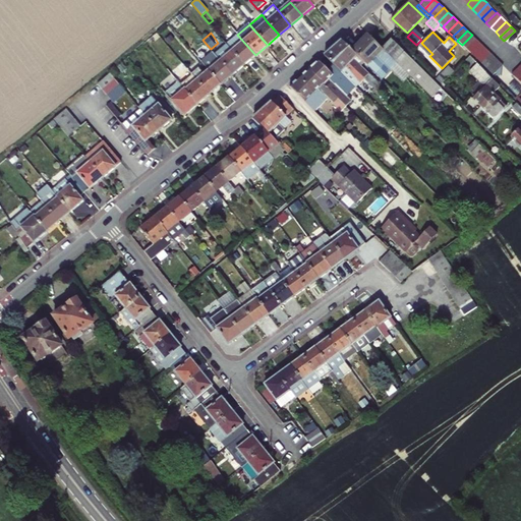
[(383,48),(367,34),(351,50),(366,65),(371,69),(382,79),(386,74),(392,80),(401,72),(406,77),(409,74),(397,63),(395,60),(383,48)]
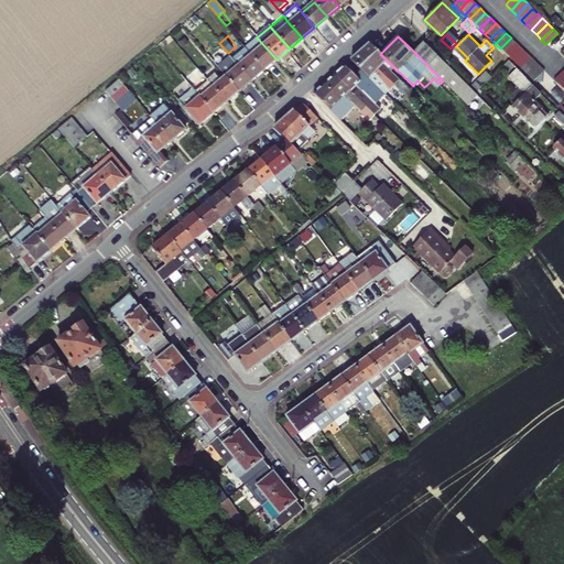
[(277,60),(257,38),(245,47),(263,71),(277,60)]
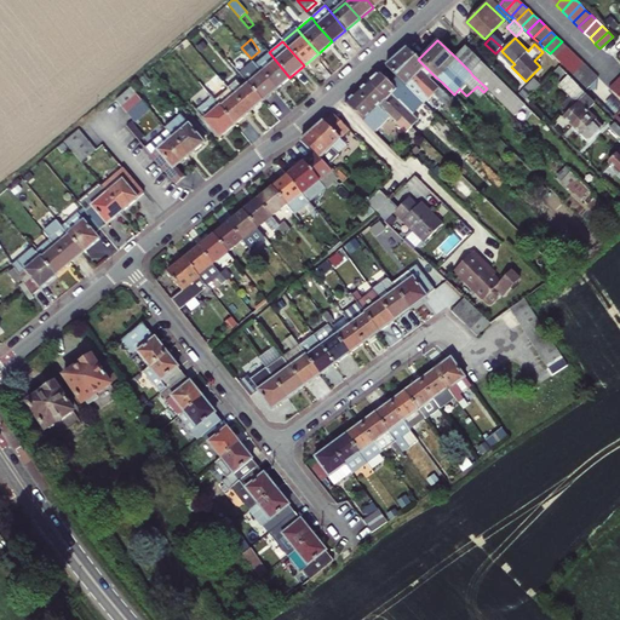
[(562,41),(550,53),(556,59),(567,47),(562,41)]
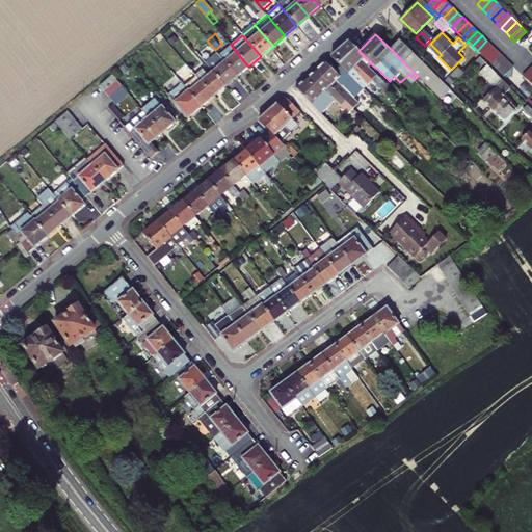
[(451,90),(399,40),(391,49),(403,61),(405,64),(418,76),(442,100),(451,90)]
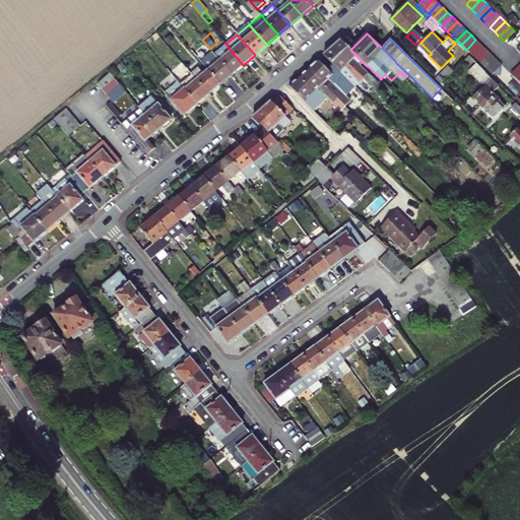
[(210,49),(202,40),(194,47),(201,56),(210,49)]
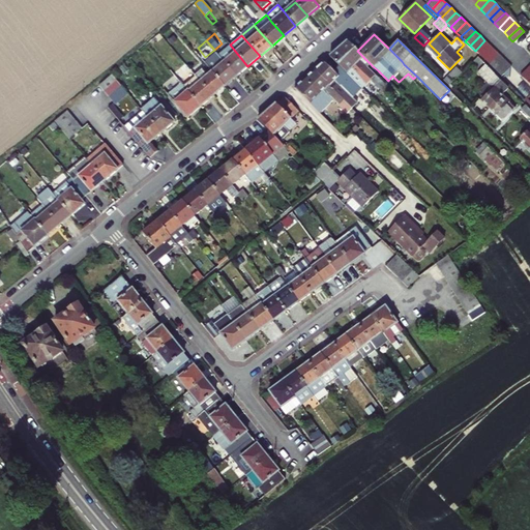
[(475,51),(479,55),(490,45),(484,40),(475,51)]
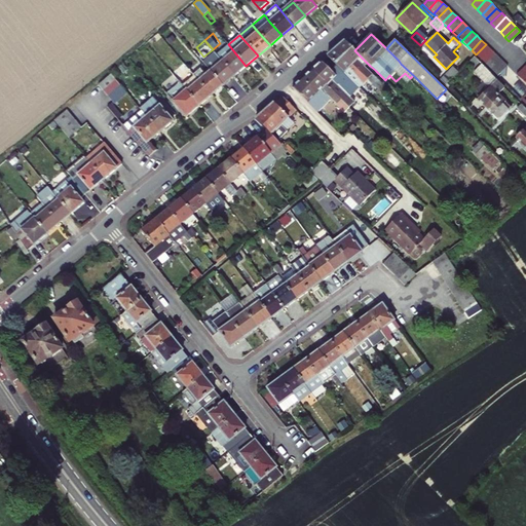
[(336,48),(368,78),(375,70),(370,66),(354,50),(345,41),(336,48)]
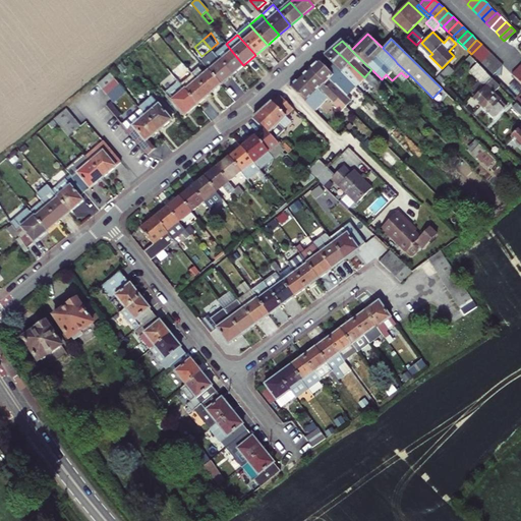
[(432,54),(421,43),(418,46),(429,56),(432,54)]
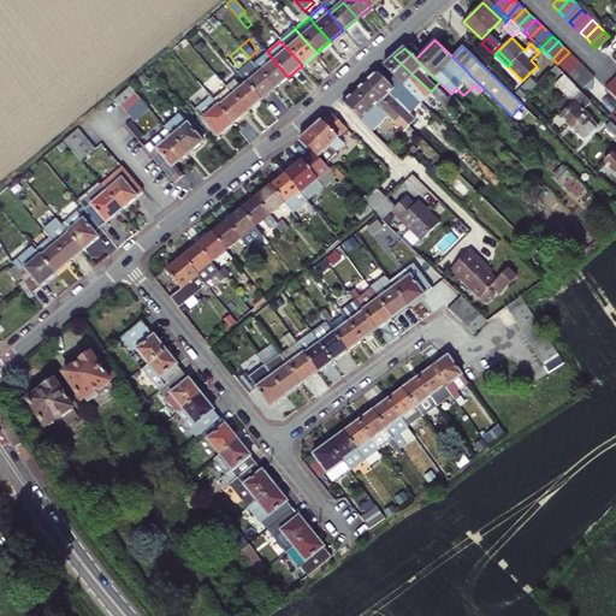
[(267,52),(254,64),(274,89),(288,77),(267,52)]
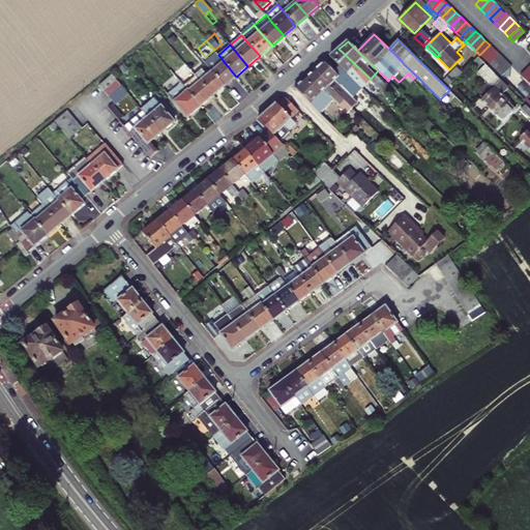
[(479,55),(484,59),(494,49),(490,45),(479,55)]
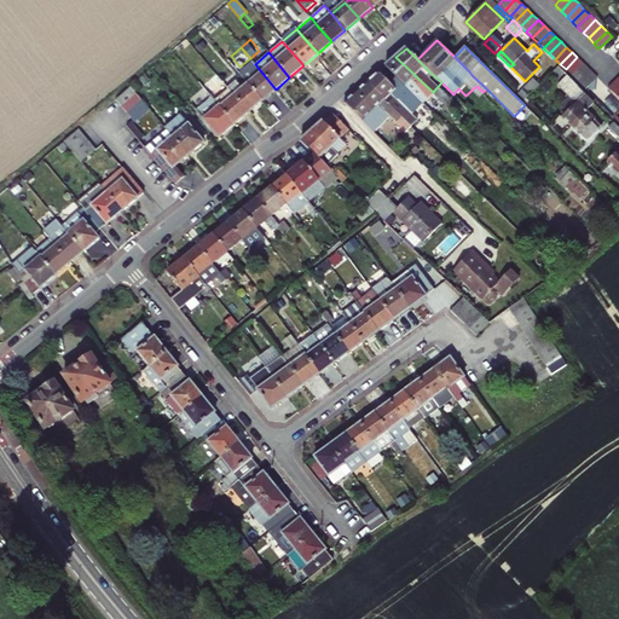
[(410,90),(423,103),(429,97),(433,92),(395,57),(386,67),(397,76),(410,90)]
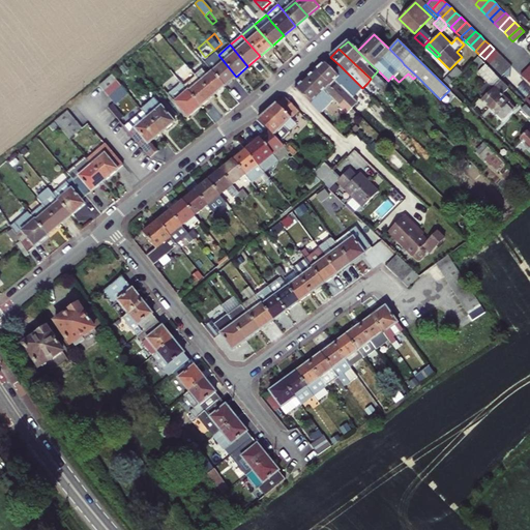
[(494,49),(484,59),(490,64),(499,55),(494,49)]
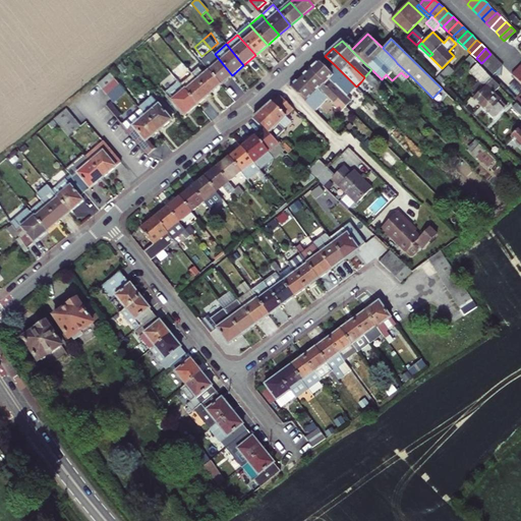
[(187,53),(179,60),(187,68),(194,62),(187,53)]
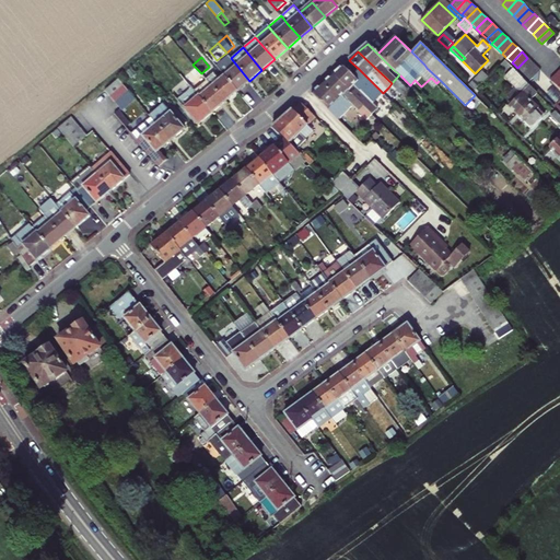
[(249,81),(231,58),(222,65),(229,72),(224,76),(237,91),(249,81)]
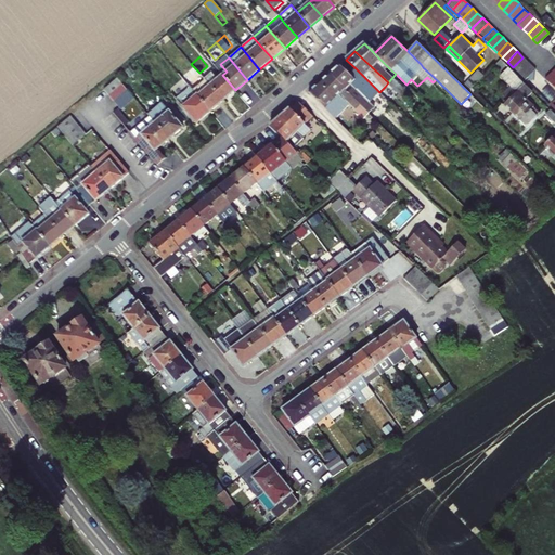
[(530,64),(523,57),(513,67),(519,74),(530,64)]
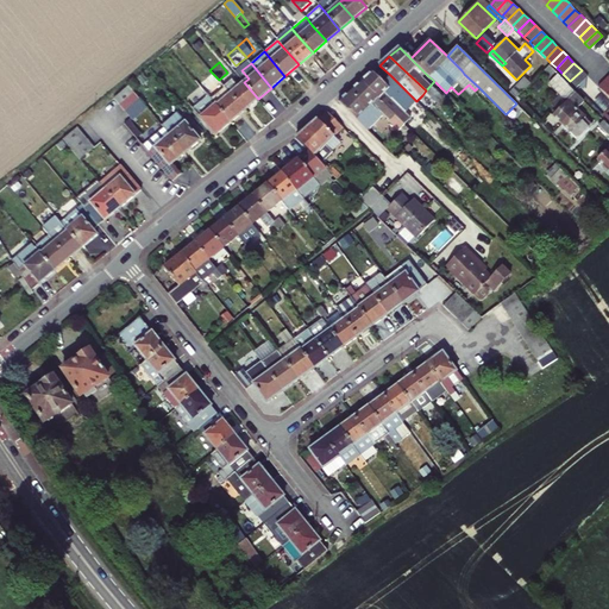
[(553,115),(562,124),(576,108),(584,101),(548,66),(542,73),(569,99),(553,115)]
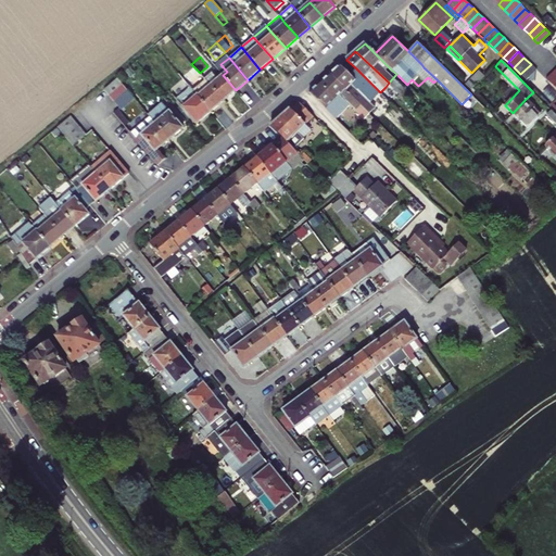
[(223,101),(210,86),(200,73),(191,64),(182,71),(191,80),(192,79),(203,91),(198,97),(211,112),(223,101)]
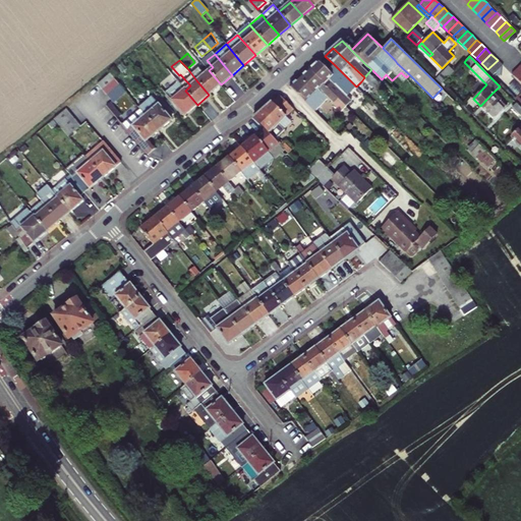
[(319,60),(308,69),(346,106),(351,101),(335,85),(345,75),(334,64),(329,69),(319,60)]
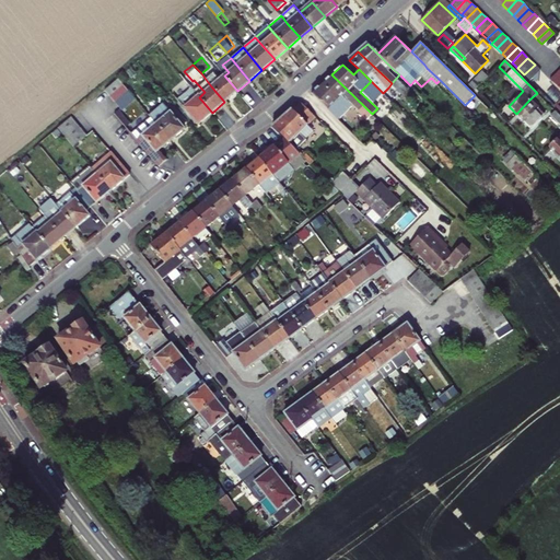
[(535,65),(524,74),(529,79),(540,69),(535,65)]
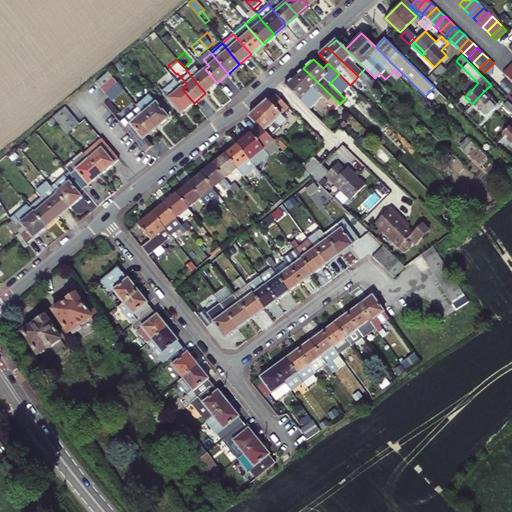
[(511,64),(503,74),(511,82),(511,64)]
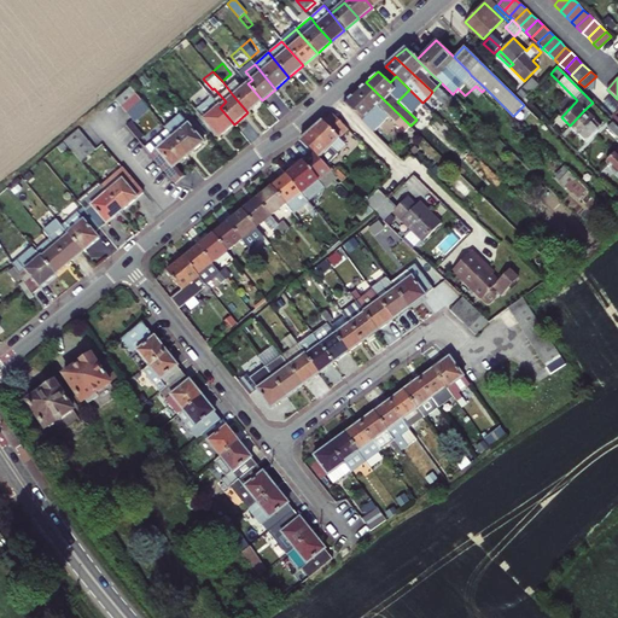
[(524,100),(538,86),(532,80),(518,94),(524,100)]
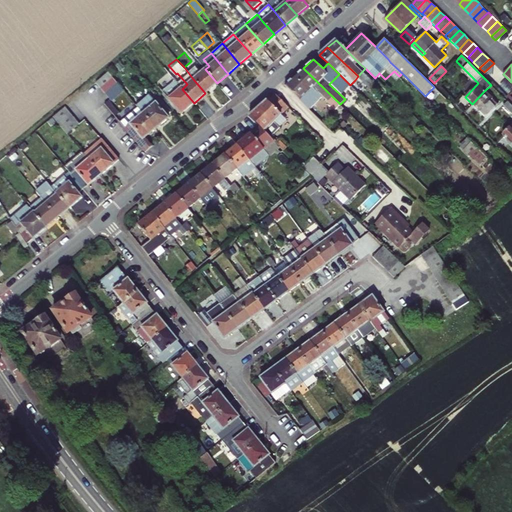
[(160,85),(171,76),(164,68),(153,77),(160,85)]
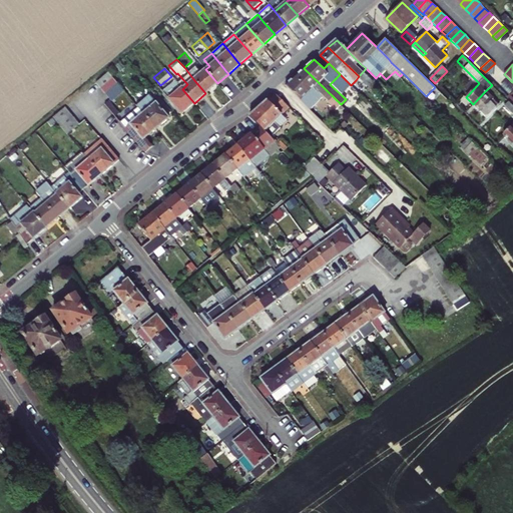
[(336,109),(341,104),(304,68),(285,85),(310,108),(322,95),(336,109)]
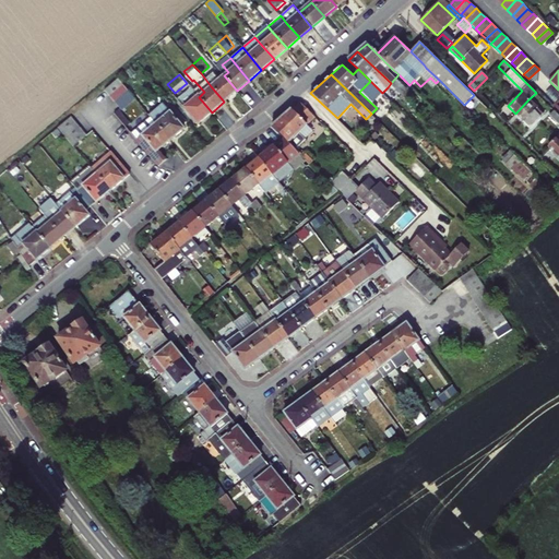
[(224,75),(211,86),(224,102),(237,91),(224,75)]
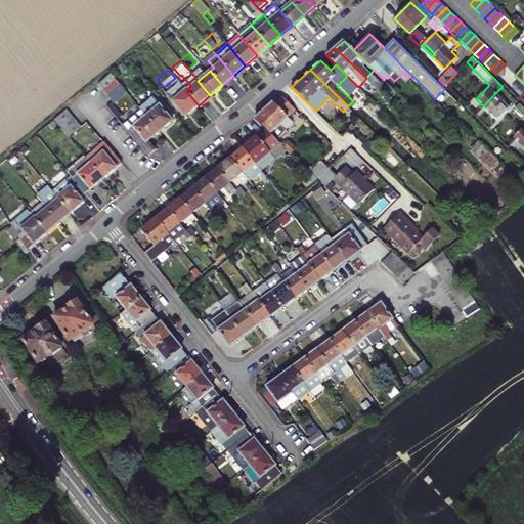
[(116,80),(111,74),(98,84),(102,89),(116,80)]
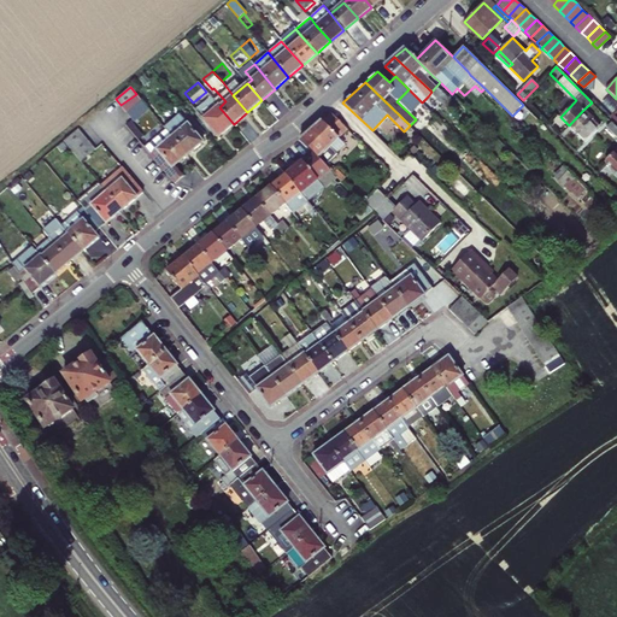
[(464,95),(457,88),(452,94),(459,101),(464,95)]
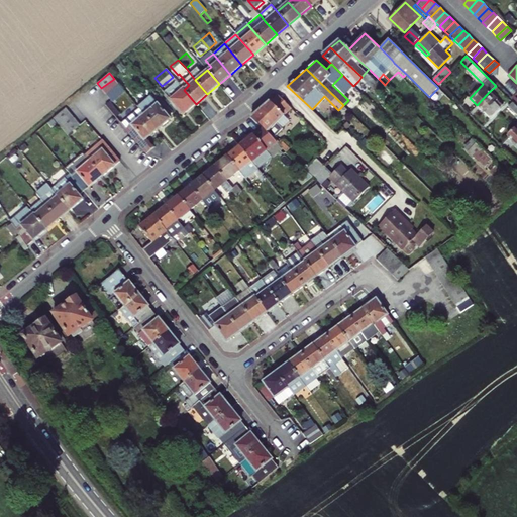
[(196,104),(184,90),(173,77),(162,86),(161,88),(183,114),(196,104)]
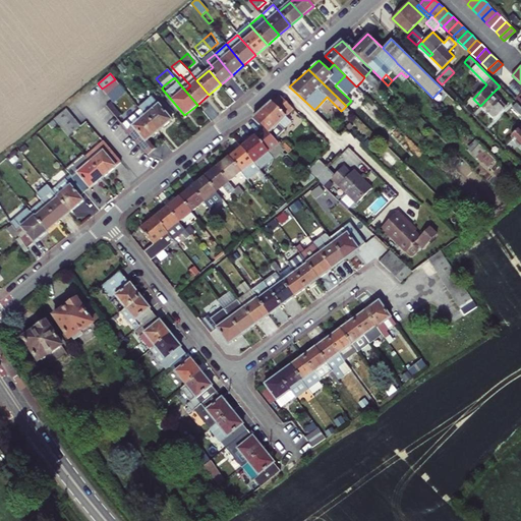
[(102,89),(107,96),(119,84),(115,79),(102,89)]
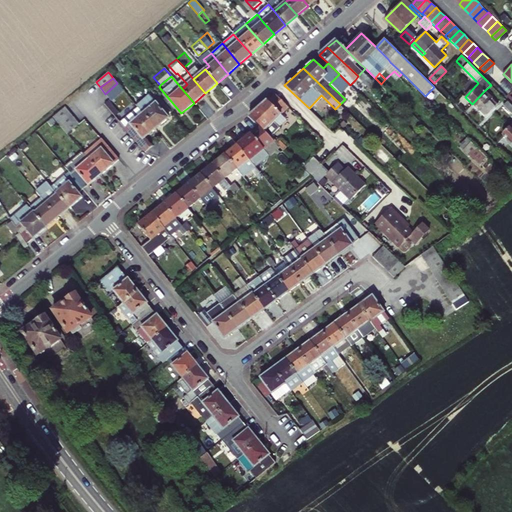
[(105,94),(110,100),(122,90),(117,83),(105,94)]
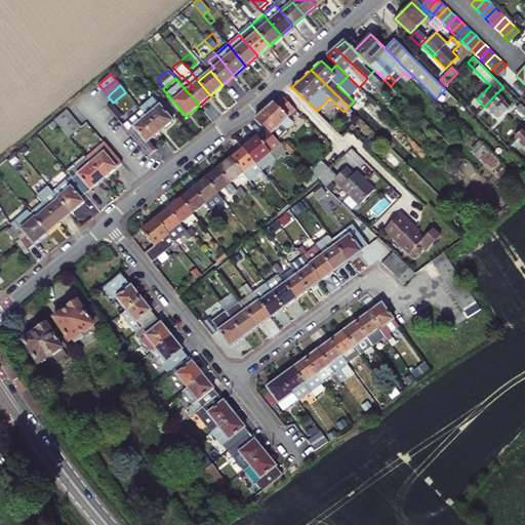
[(125,92),(113,103),(118,108),(130,97),(125,92)]
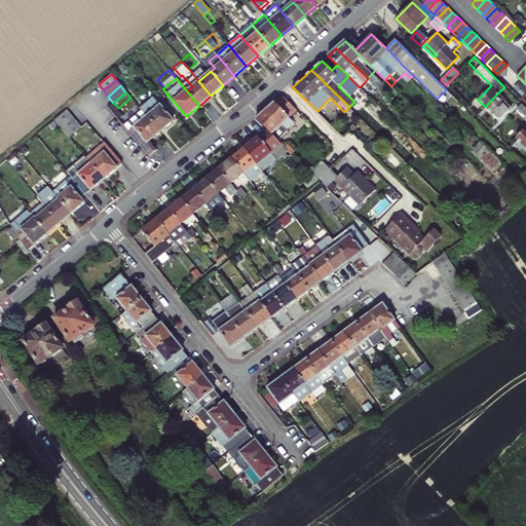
[(497,94),(485,107),(498,120),(512,108),(497,94)]
